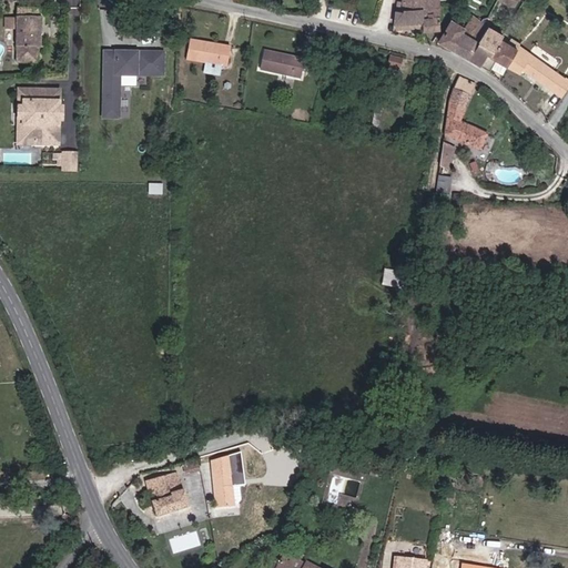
[(438,1),(438,0),(402,0),(403,1),(397,1),(396,10),(423,8),(439,7),(438,1)]
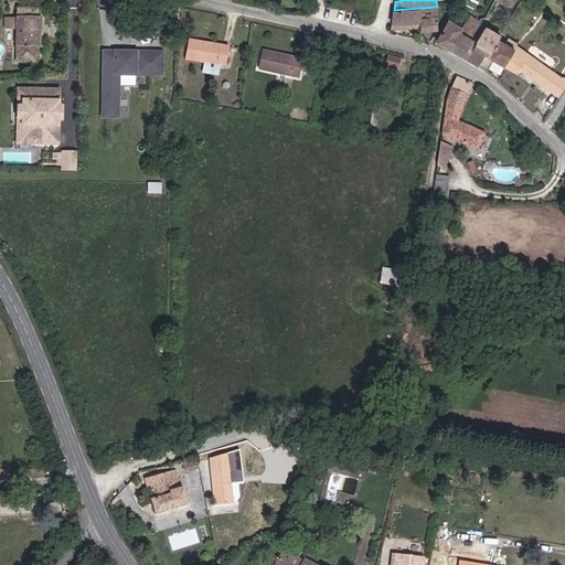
[(437,7),(420,8),(420,22),(420,28),(422,31),(438,30),(437,7)]
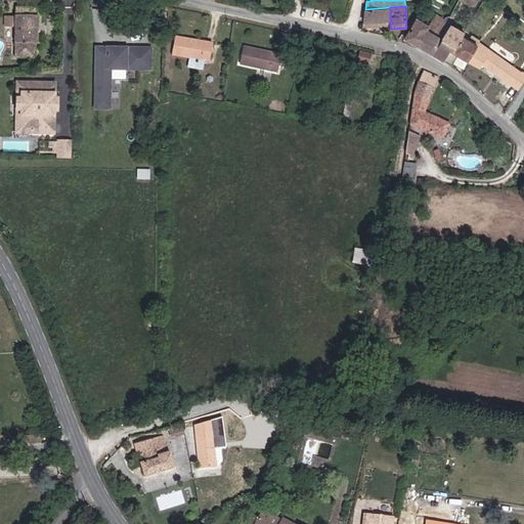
[(38,44),(38,16),(36,16),(36,7),(16,7),(15,15),(14,43),(15,43),(15,58),(35,58),(36,44),(38,44)]
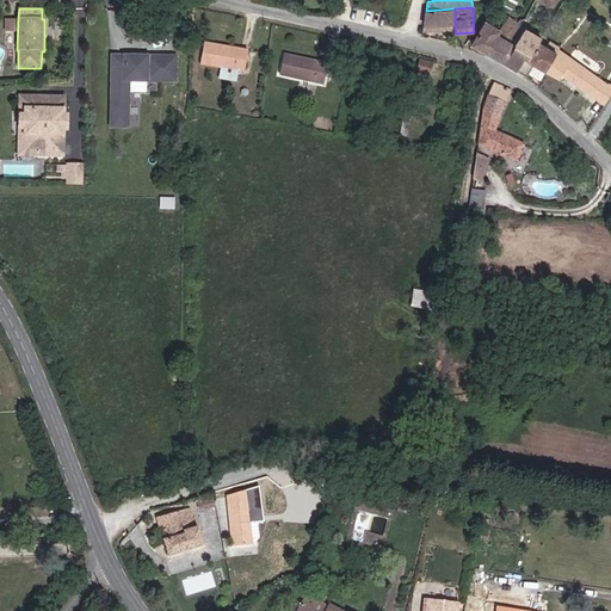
[(455,8),(426,11),(424,25),(455,24),(455,8)]
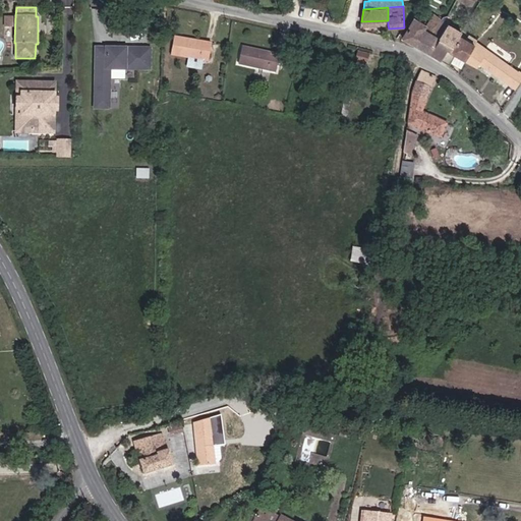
[(445,21),(433,14),(426,26),(424,30),(415,46),(429,54),(448,23),(448,22),(449,21),(446,19),(445,21)]
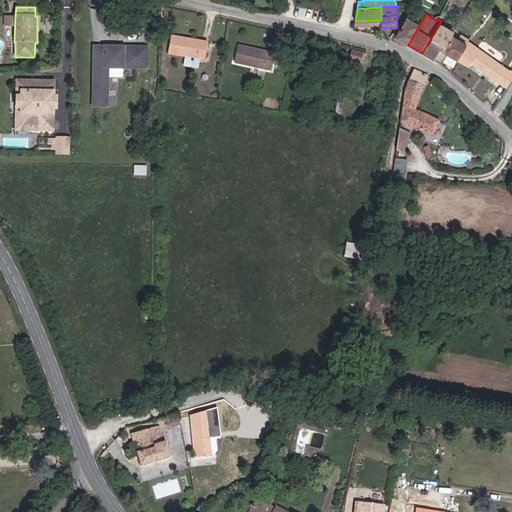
[(408,45),(417,29),(419,26),(407,18),(395,37),(408,45)]
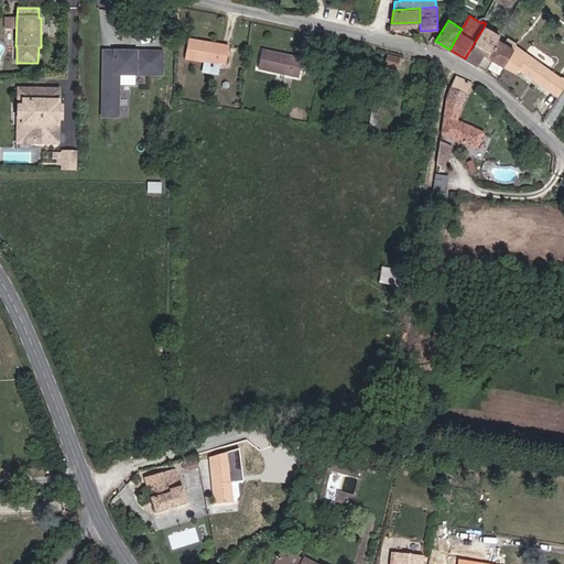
[(465,58),(477,65),(484,54),(487,56),(492,47),(497,39),(498,38),(500,34),(485,25),(465,58)]
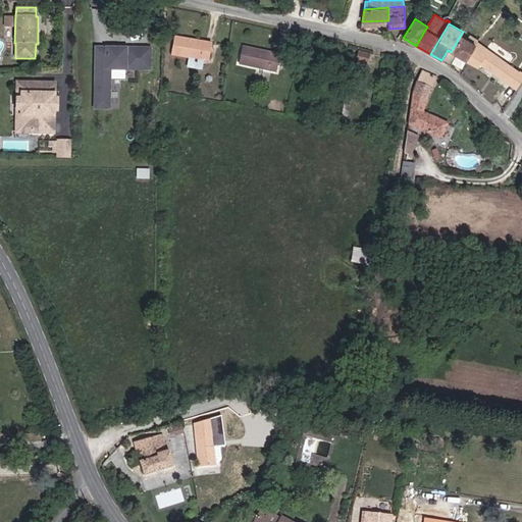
[(519,72),(477,42),(470,37),(468,41),(460,36),(456,44),(451,52),(478,67),(480,63),(516,89),(517,89),(521,81),(521,71),(520,71),(519,72)]
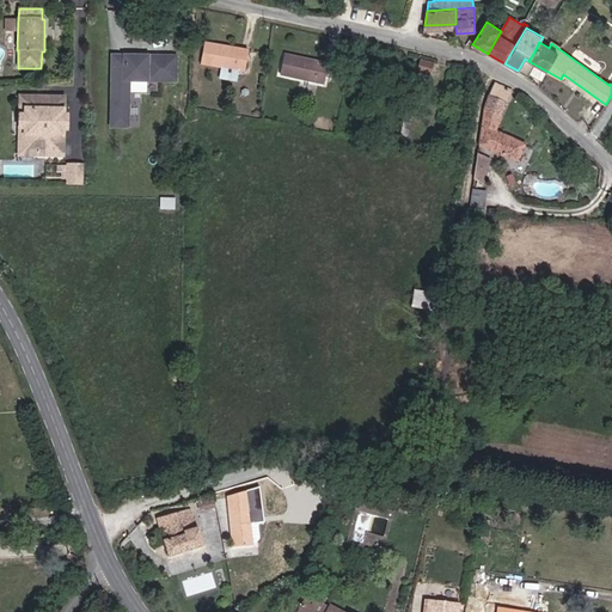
[(245,72),(249,51),(204,43),(201,63),(245,72)]
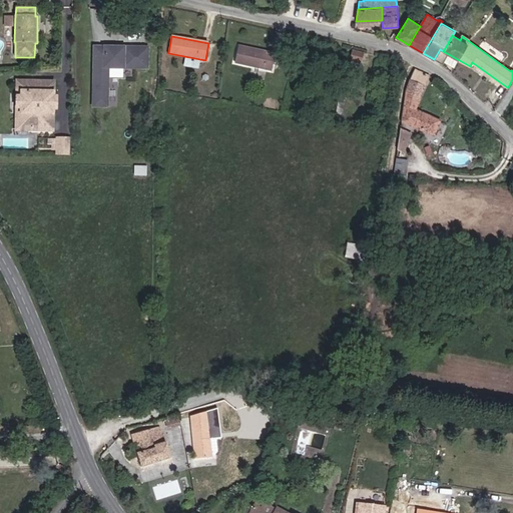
[(272,70),(276,54),(238,46),(234,62),(272,70)]
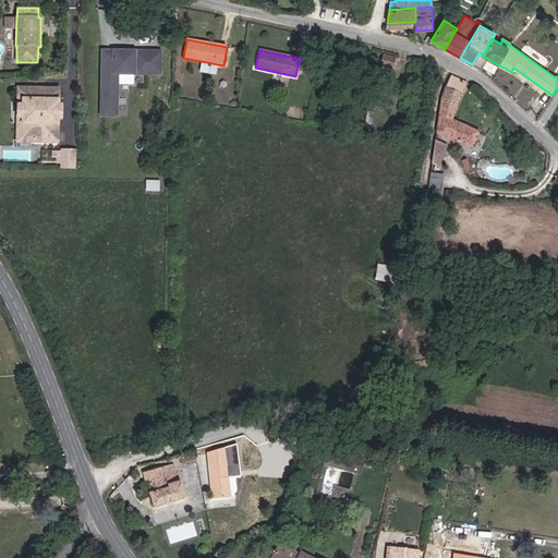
[(118,118),(118,75),(135,75),(135,70),(145,70),(145,75),(160,75),(160,53),(134,53),(134,57),(126,57),(126,53),(113,53),(113,62),(102,62),(102,118),(118,118)]
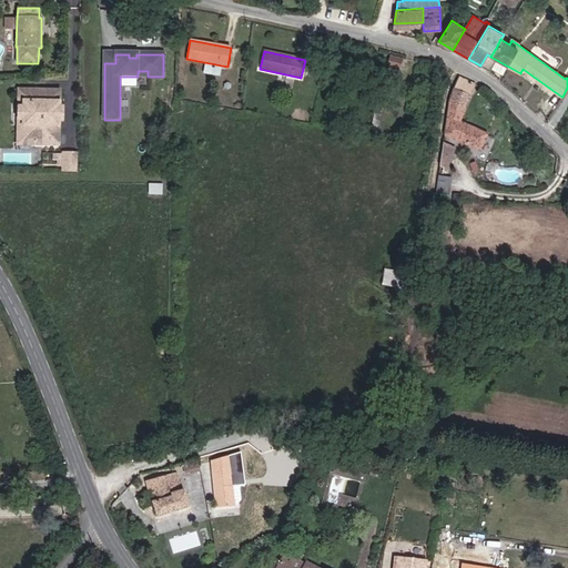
[(115,63),(115,54),(104,54),(104,63),(115,63)]
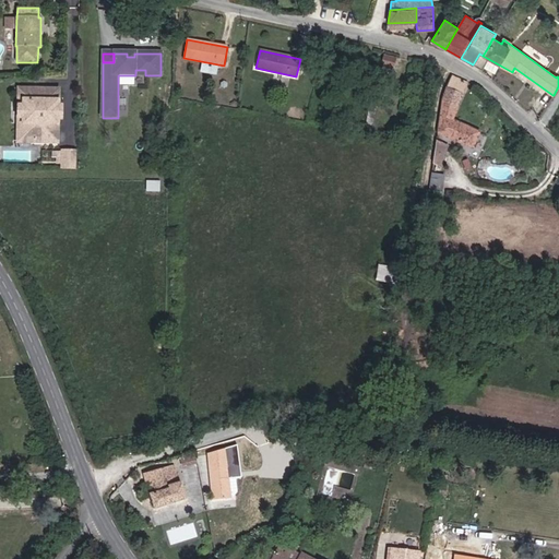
[(393,70),(396,58),(385,56),(383,55),(380,67),(393,70)]
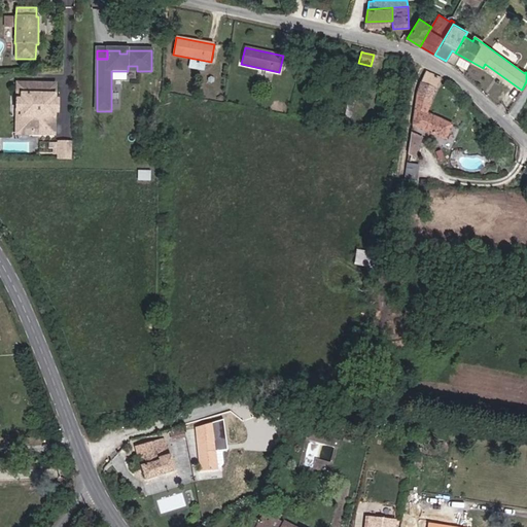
[(369,76),(371,66),(357,63),(355,73),(366,75),(369,76)]
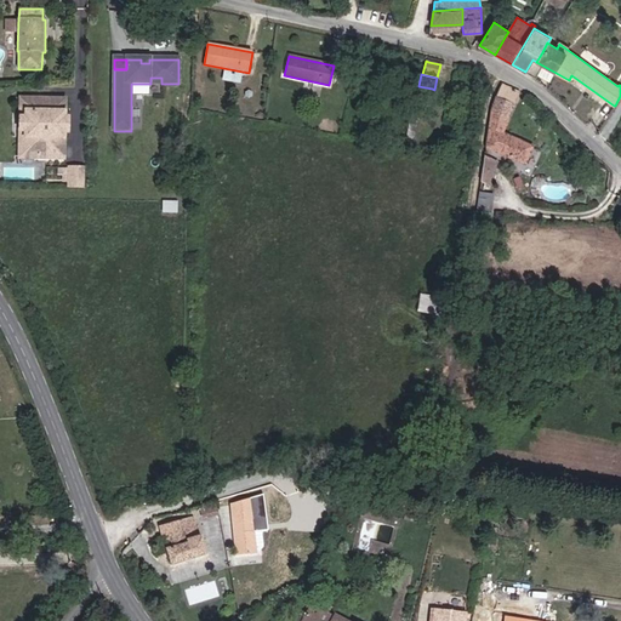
[(614,106),(571,75),(569,80),(610,110),(614,106)]
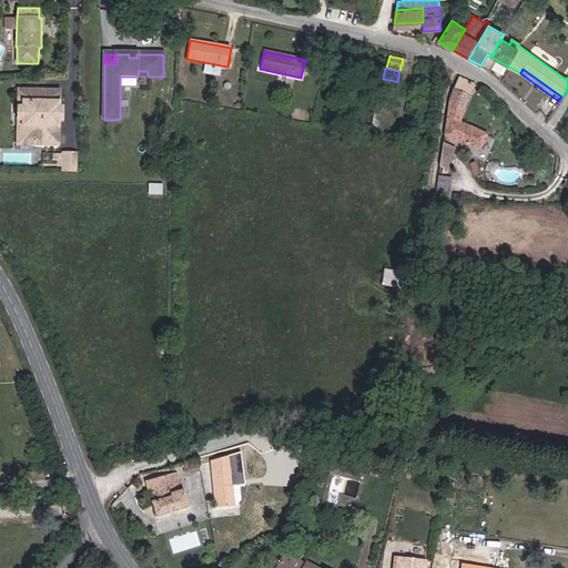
[(458,122),(476,84),(458,78),(454,89),(449,101),(447,118),(444,134),(479,150),(487,135),(458,122)]
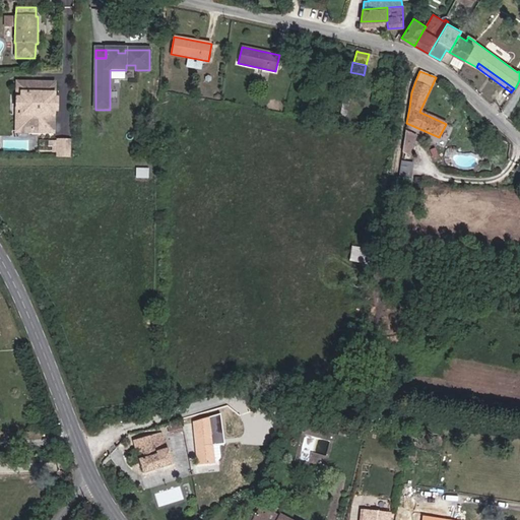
[(361,100),(366,77),(353,74),(348,99),(350,99),(355,100),(355,99),(361,100)]
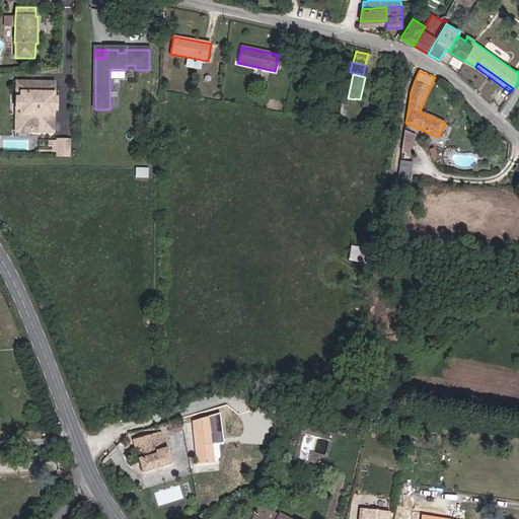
[(21,97),(17,97),(16,109),(21,109),(21,126),(33,126),(33,132),(54,133),(54,110),(55,98),(55,83),(21,82),(21,97)]
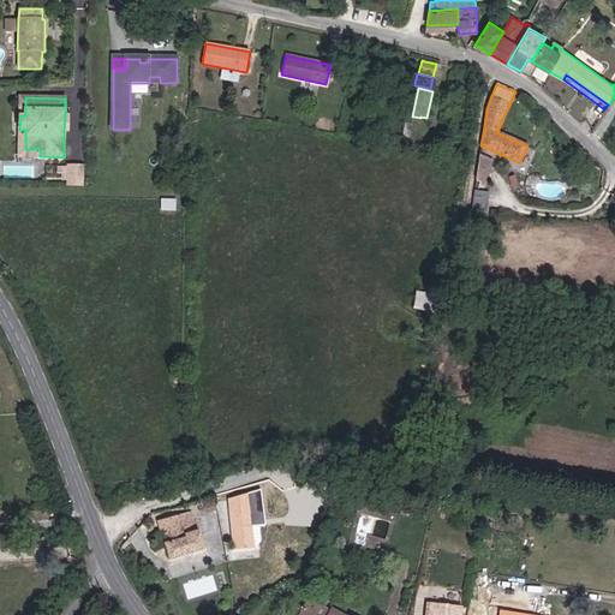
[(40,156),(40,149),(25,149),(25,130),(19,130),(19,156),(40,156)]
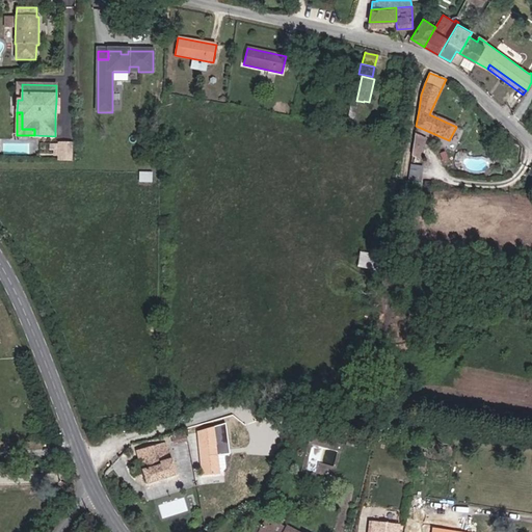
[(456,143),(462,130),(456,127),(449,140),(456,143)]
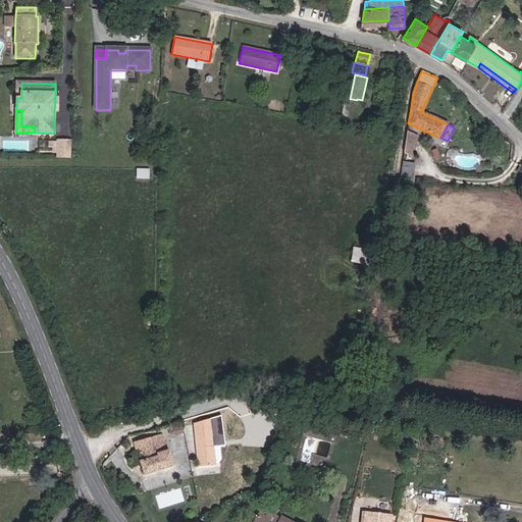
[(408,132),(406,141),(414,144),(417,136),(408,132)]
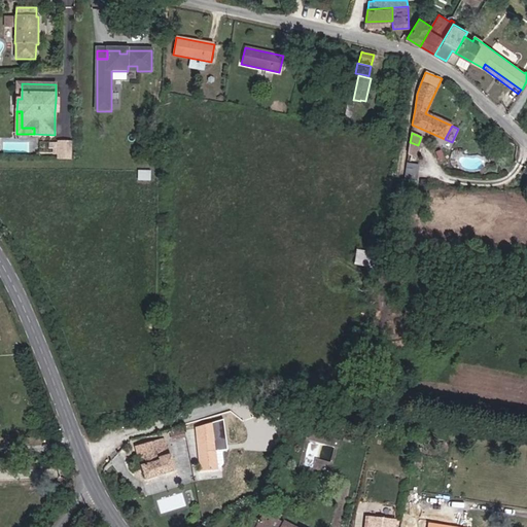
[(72,160),(72,141),(60,141),(60,142),(60,149),(59,160),(72,160)]
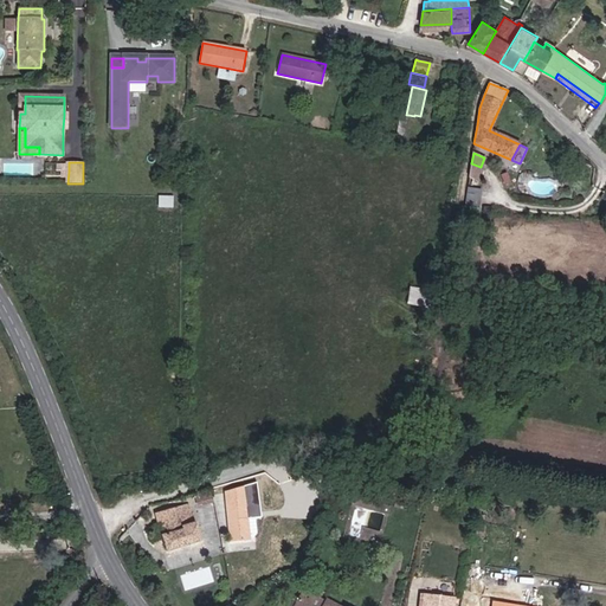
[(471,163),(469,175),(477,176),(481,167),(471,163)]
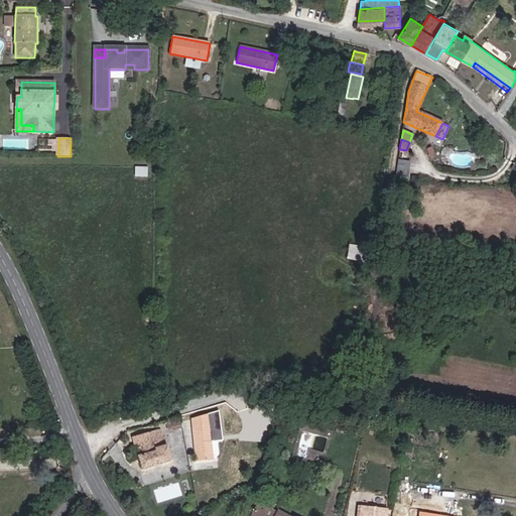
[(411,175),(412,160),(399,159),(398,174),(411,175)]
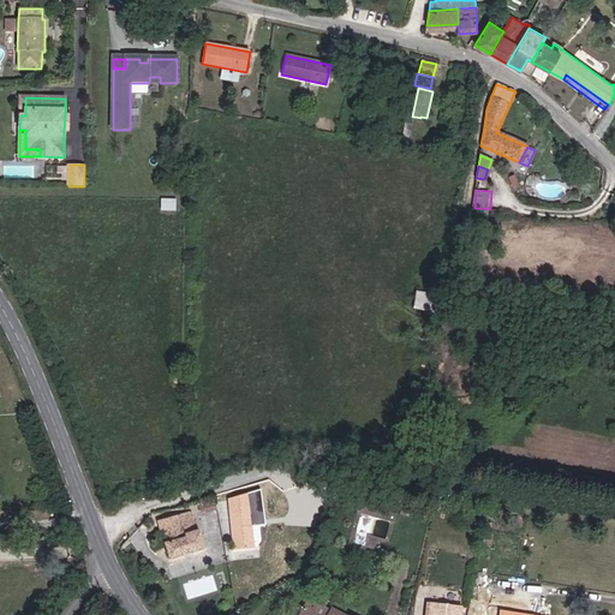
[(436,312),(439,296),(417,292),(413,309),(436,312)]
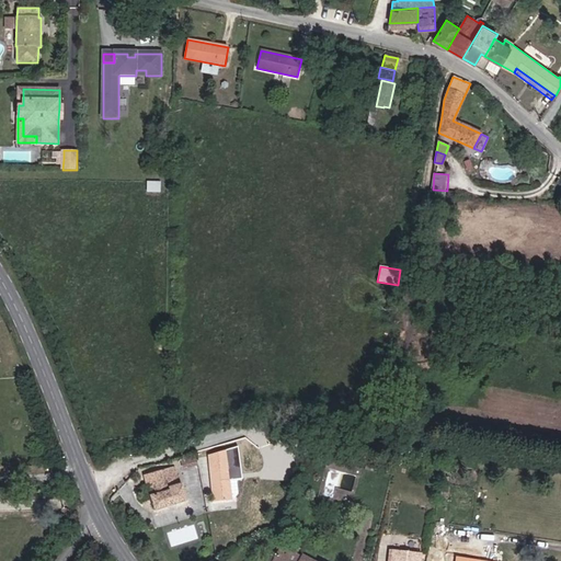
[(240,467),(239,453),(235,454),(227,456),(228,468),(240,467)]
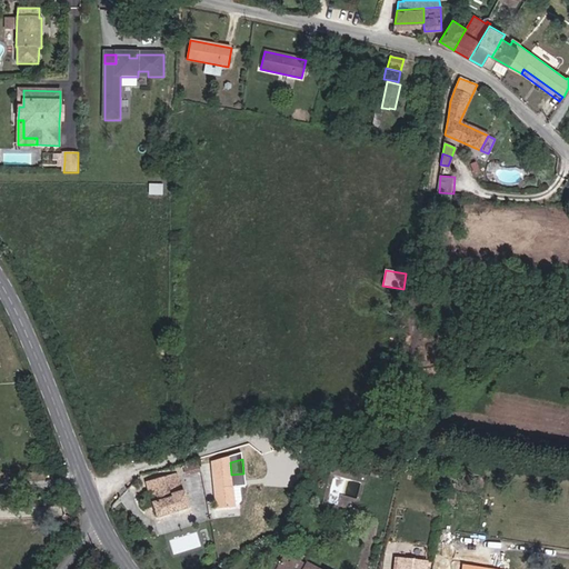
[(201,462),(186,465),(187,472),(202,471),(201,462)]
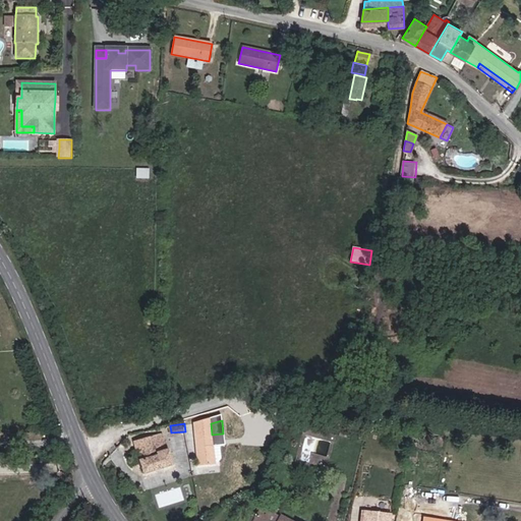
[(198,465),(215,464),(212,435),(211,423),(194,428),(198,465)]
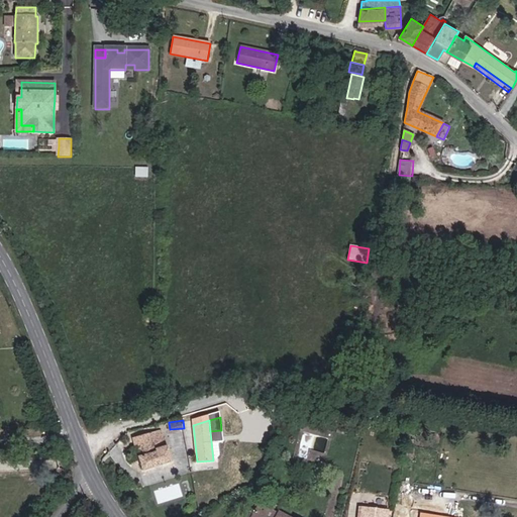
[(345,434),(348,426),(340,423),(337,432),(345,434)]
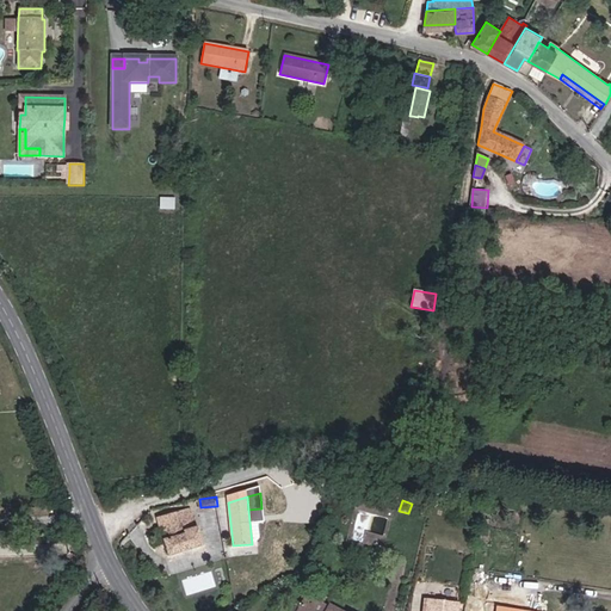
[(168,556),(203,547),(197,528),(195,528),(190,508),(158,517),(168,556)]
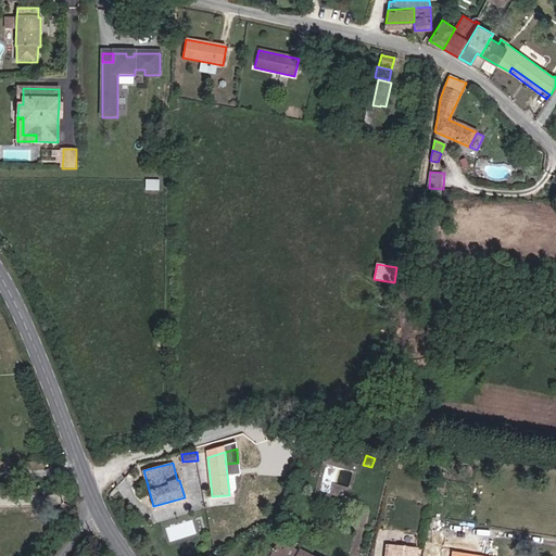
[(310,555),(299,550),(298,552),(278,541),(269,555),(310,555)]
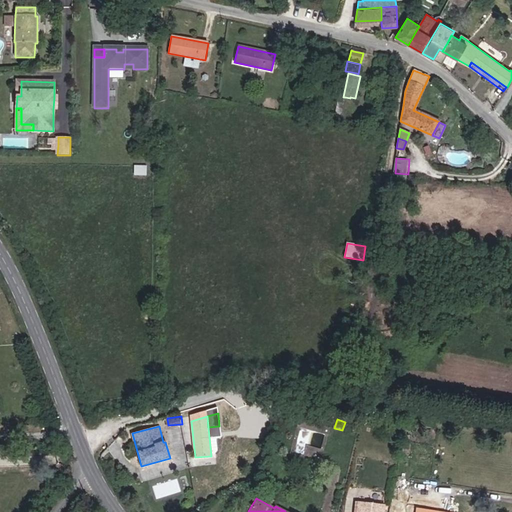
[(383,511),(384,506),(357,503),(356,511),(383,511)]
